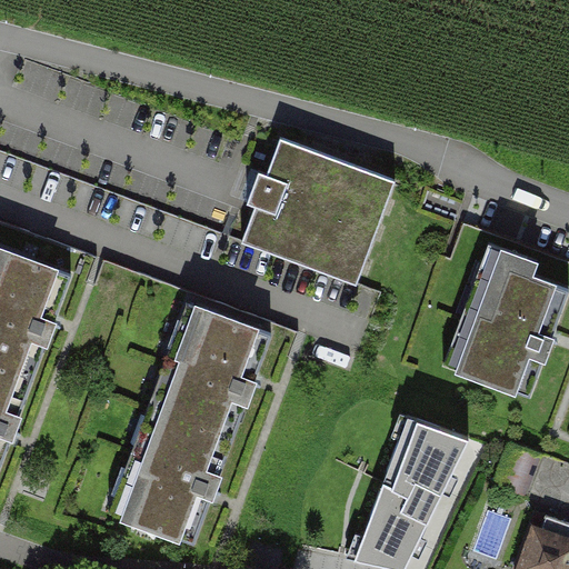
[(401,181),(281,136),(267,175),(258,171),(246,203),(255,207),(241,242),(360,288),(401,181)]
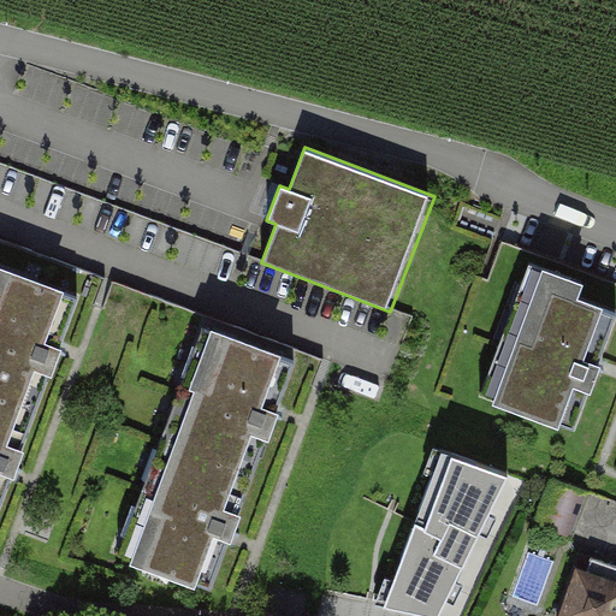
[(584,285),(532,266),(481,396),(560,425),(574,386),(591,394),(602,365),(585,359),(604,308),(579,298),(584,285)]
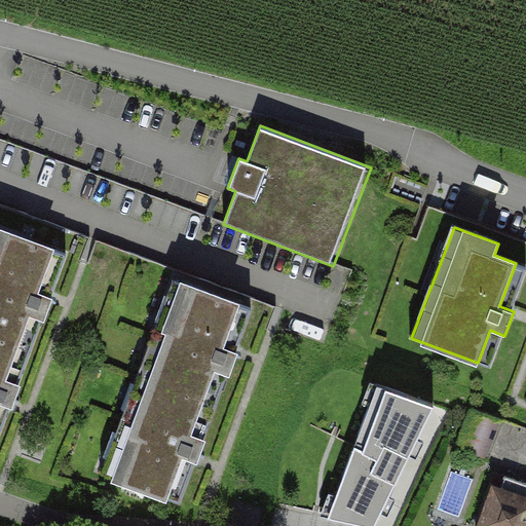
[(42,294),(59,250),(0,228),(0,338),(23,347),(42,294)]
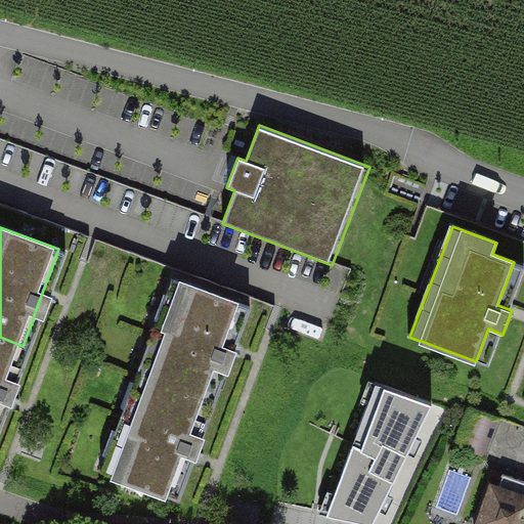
[(177,279),(141,377),(203,399),(222,346),(238,302),(177,279)]
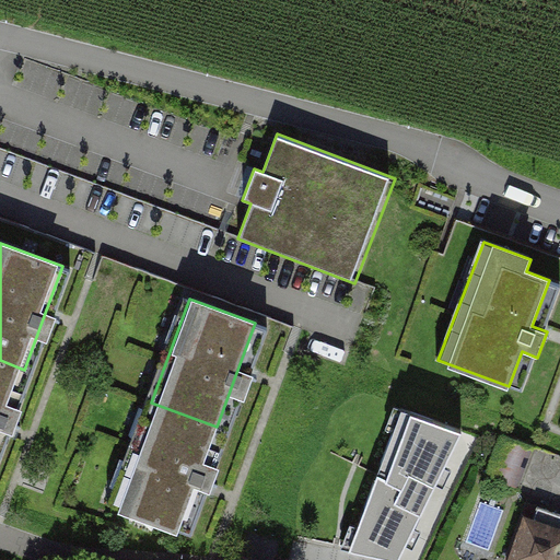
[(0,433),(3,426),(24,370),(0,360),(0,433)]
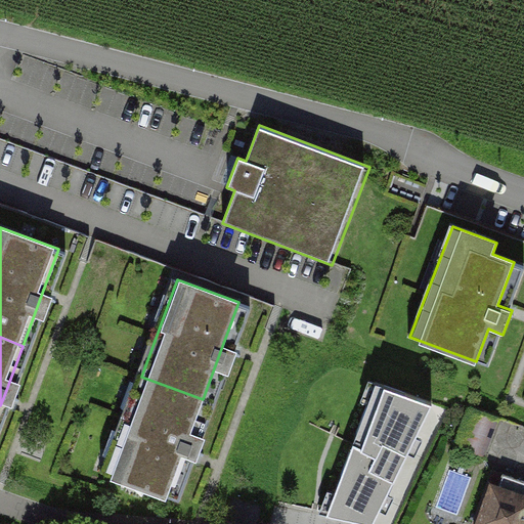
[(367,523),(435,392),(384,374),(358,447),(348,445),(316,518),(354,523),(367,523)]
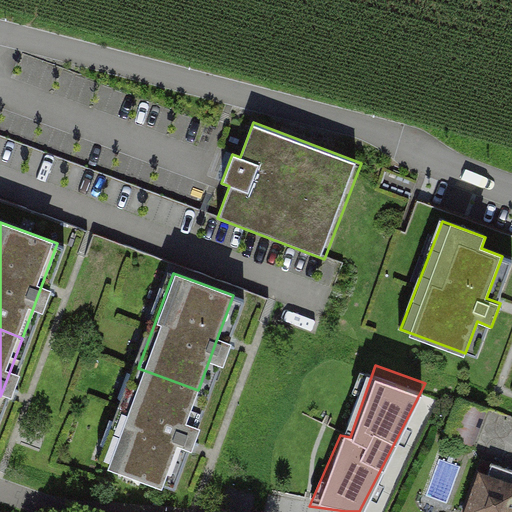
[(138,368),(103,463),(163,485),(179,441),(198,390),(138,368)]
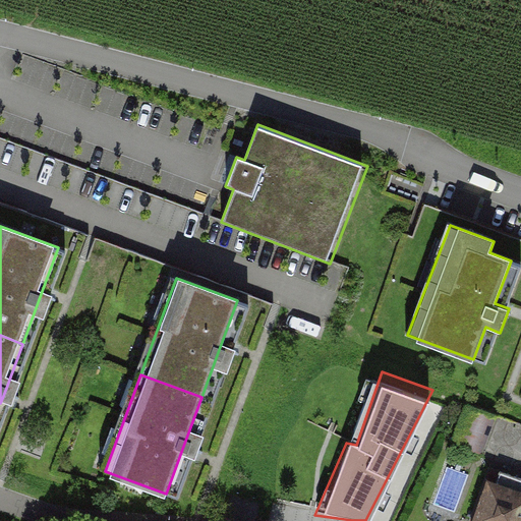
[(477,409),(465,445),(486,452),(498,416),(477,409)]
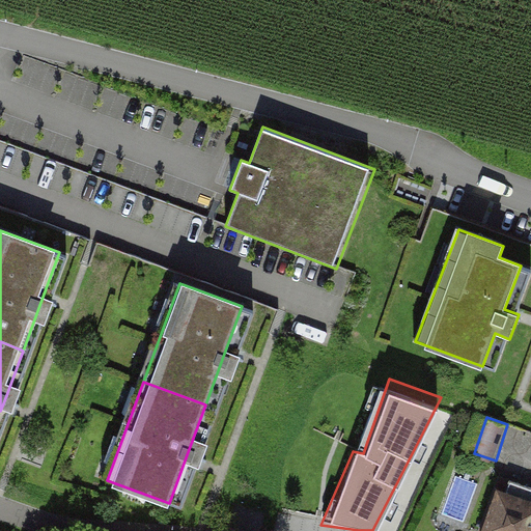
[(462,525),(476,481),(457,476),(443,519),(462,525)]
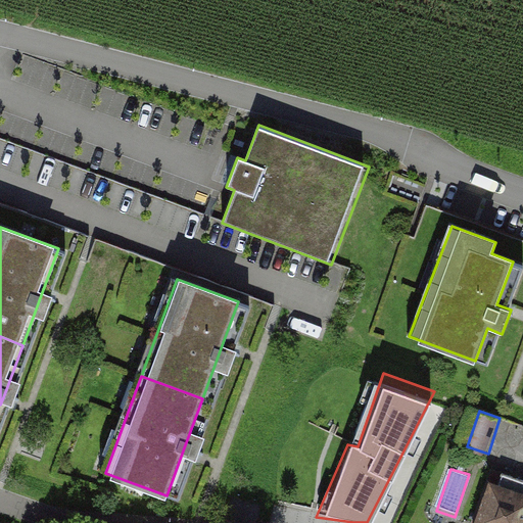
[(522,522),(522,491),(489,481),(476,522),(522,522)]
